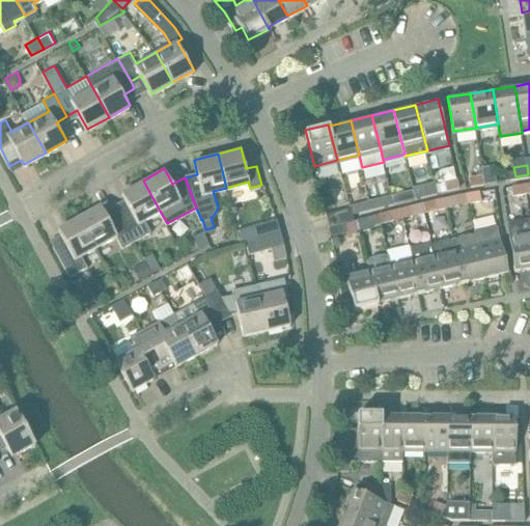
[(495,170),(482,172),(484,181),(497,180),(495,170)]
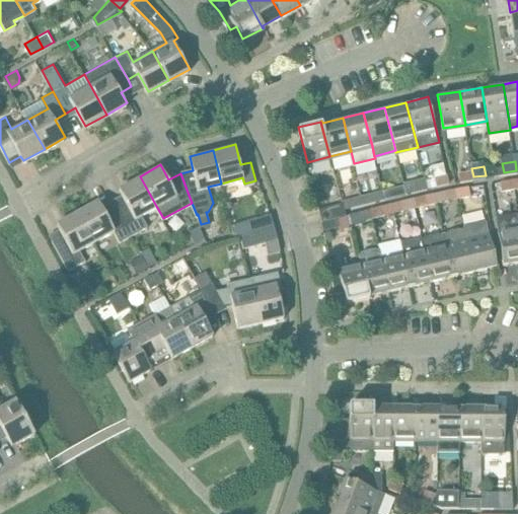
[(460,178),(473,176),(471,168),(459,170),(460,178)]
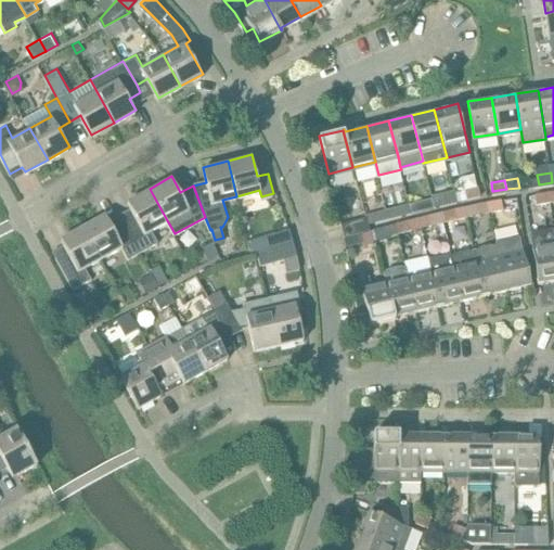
[(465,187),(467,196),(480,193),(478,183),(465,187)]
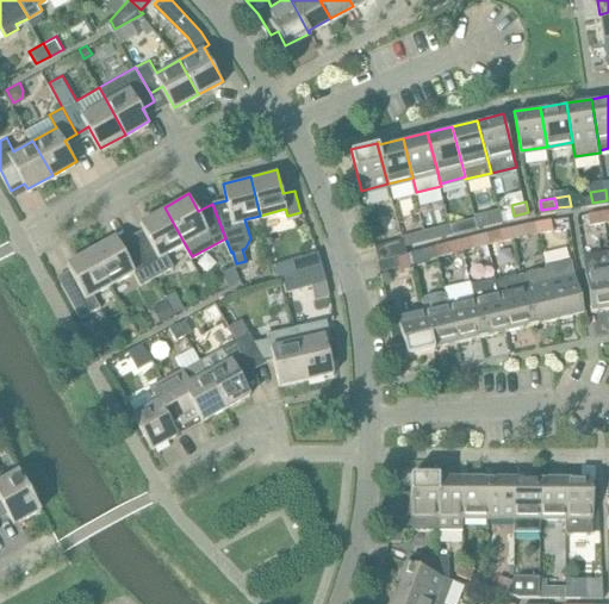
[(167,251),(184,242),(165,207),(140,220),(147,232),(135,240),(154,275),(174,265),(167,251)]
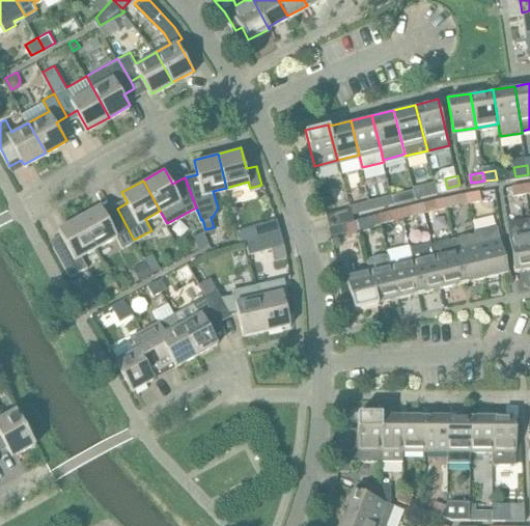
[(435,181),(419,185),(421,194),(437,190),(435,182),(435,181)]
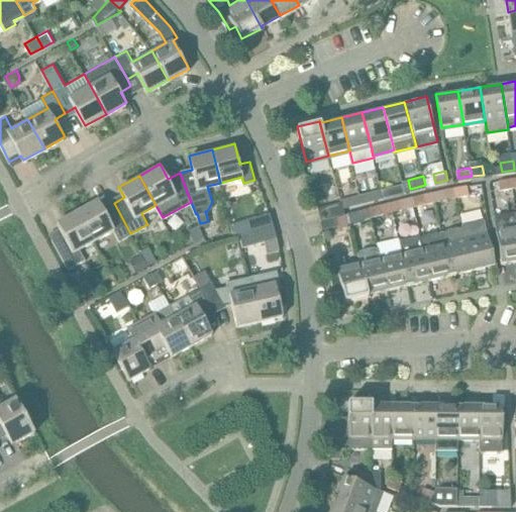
[(511,177),(498,179),(500,187),(512,186),(511,177)]
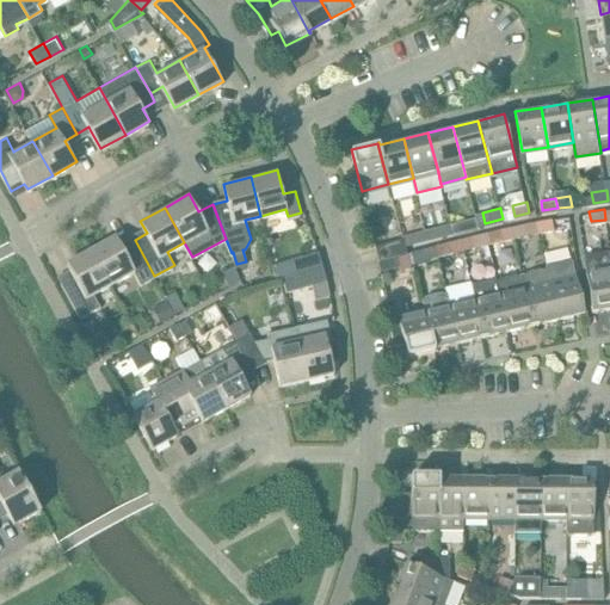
[(466,215),(450,218),(450,221),(453,232),(468,228),(466,215)]
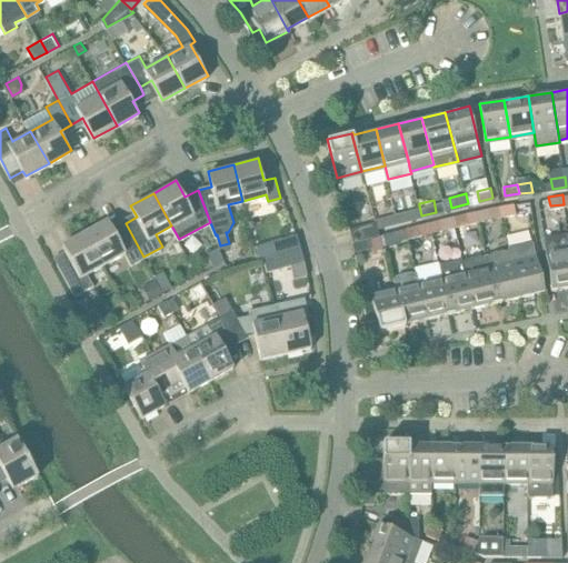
[(514,202),(499,204),(501,213),(516,211),(514,202)]
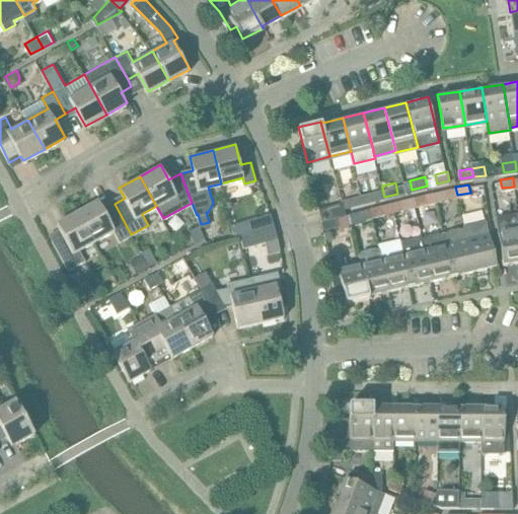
[(449,188),(434,191),(436,200),(451,196),(449,188)]
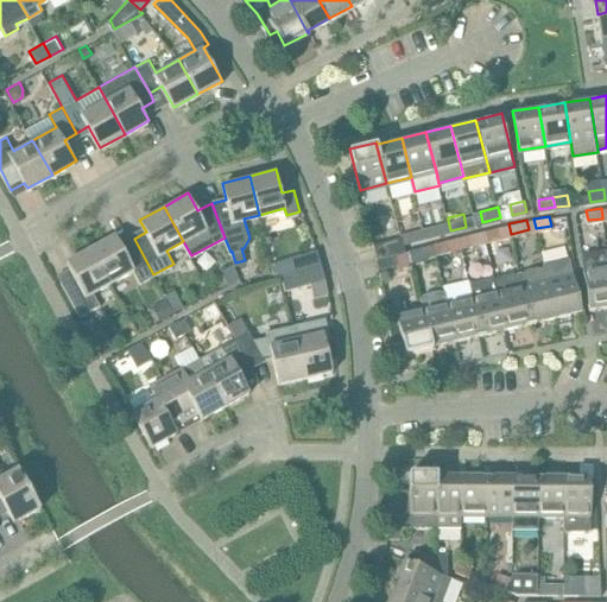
[(438,223),(423,227),(425,236),(441,233),(438,223)]
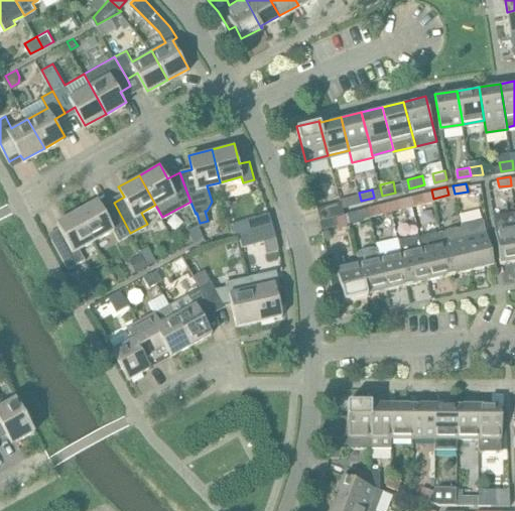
[(423,192),(410,195),(412,204),(425,201),(423,192)]
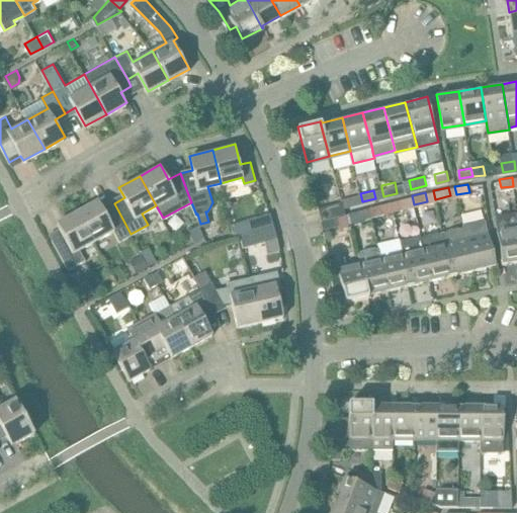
[(350,204),(362,201),(360,193),(348,196),(350,204)]
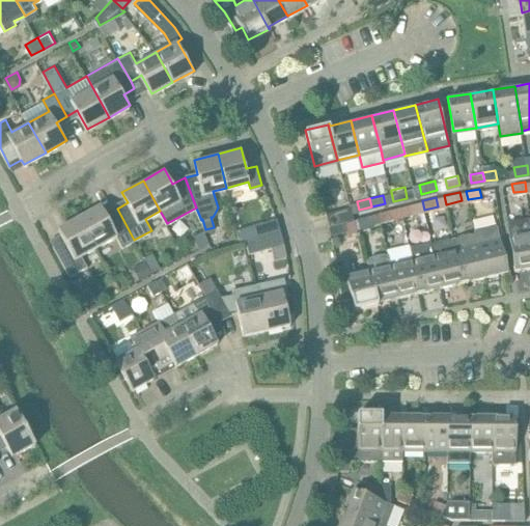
[(422,200),(410,203),(412,213),(424,210),(422,200)]
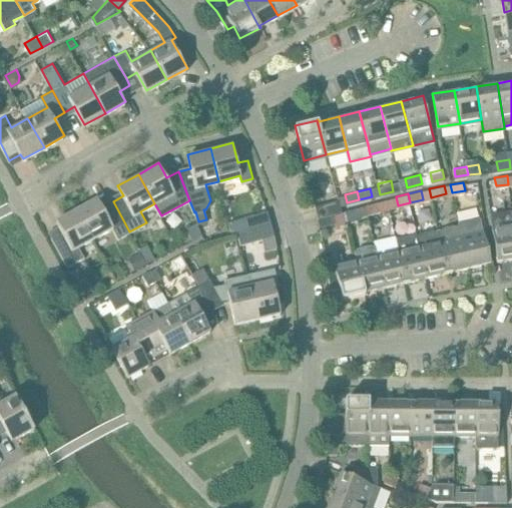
[(97,196),(76,207),(93,237),(112,226),(118,237),(129,231),(113,201),(103,206),(97,196)]
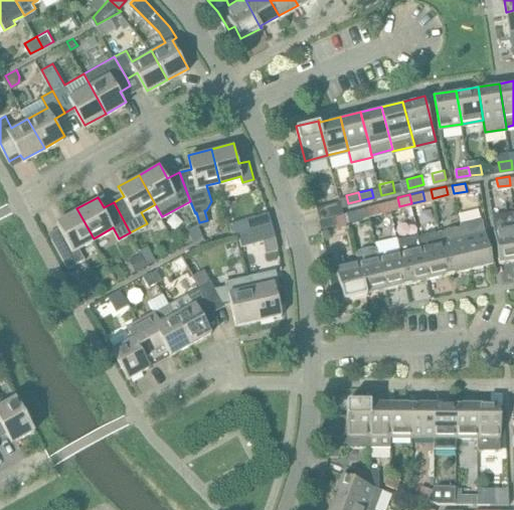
[(319,217),(334,213),(343,211),(340,199),(316,205),(319,217)]
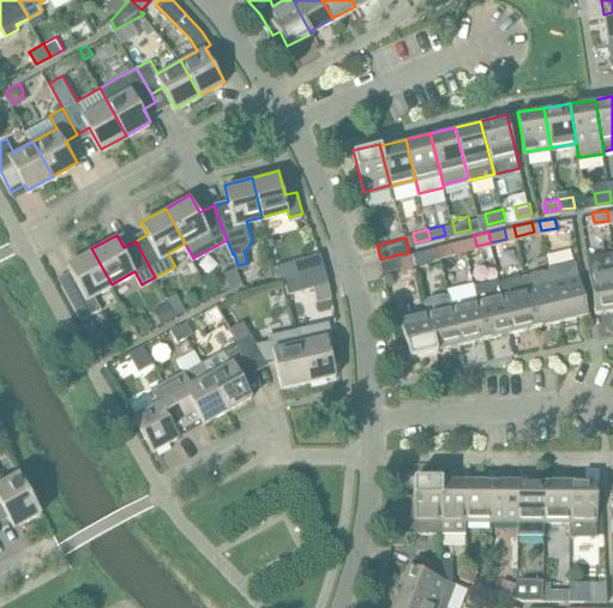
[(452,241),(438,245),(440,254),(455,251),(452,241)]
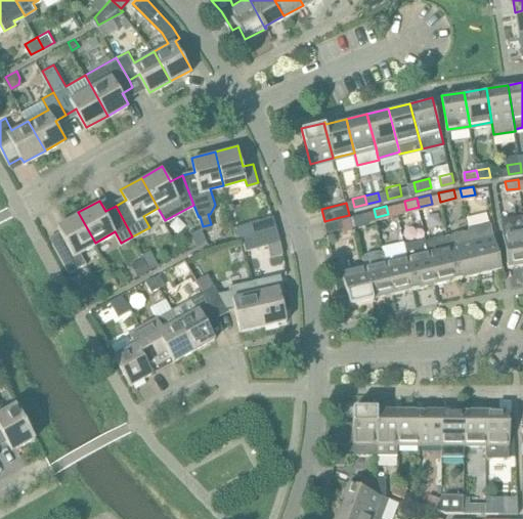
[(366,210),(354,214),(357,225),(369,222),(366,210)]
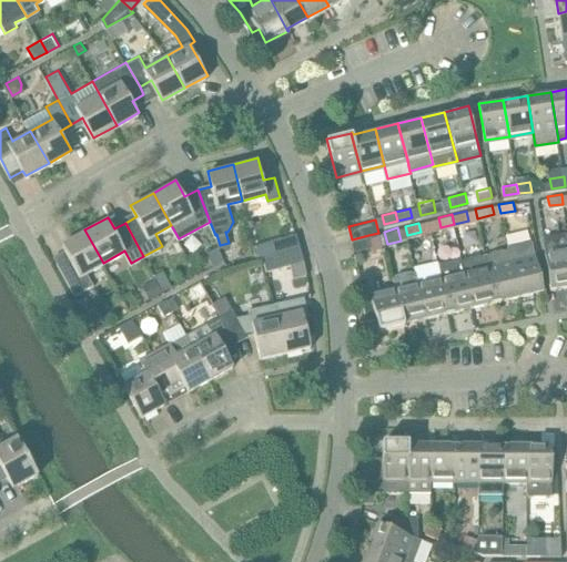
[(87,271),(103,263),(84,230),(62,243),(69,254),(57,261),(74,294),(93,283),(87,271)]
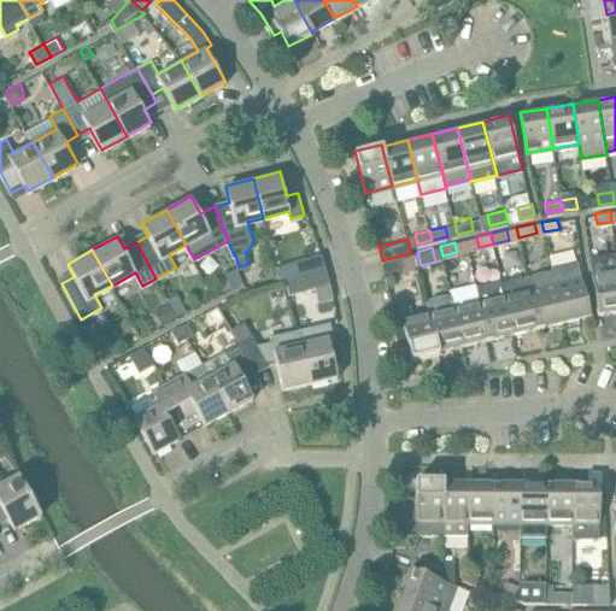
[(322,252),(292,260),(297,275),(326,266),(322,252)]
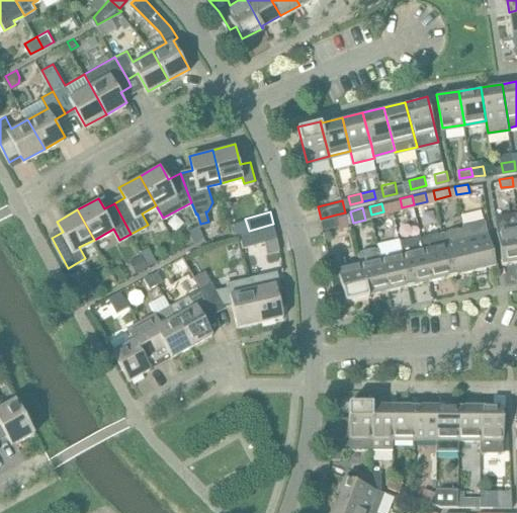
[(345,212),(336,215),(337,216),(339,224),(340,227),(348,225),(345,212)]
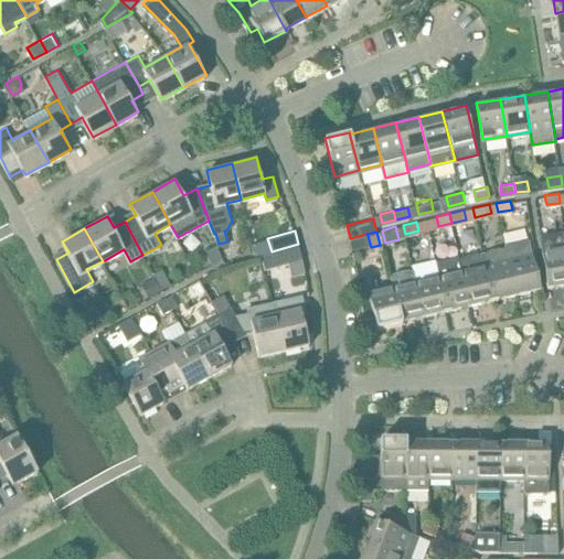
[(368,235),(350,239),(352,248),(370,244),(368,235)]
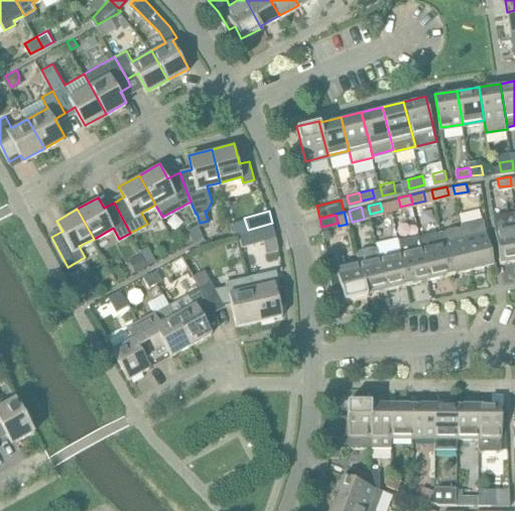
[(484,217),(461,222),(462,226),(464,234),(472,267),(494,262),(486,229),(484,217)]
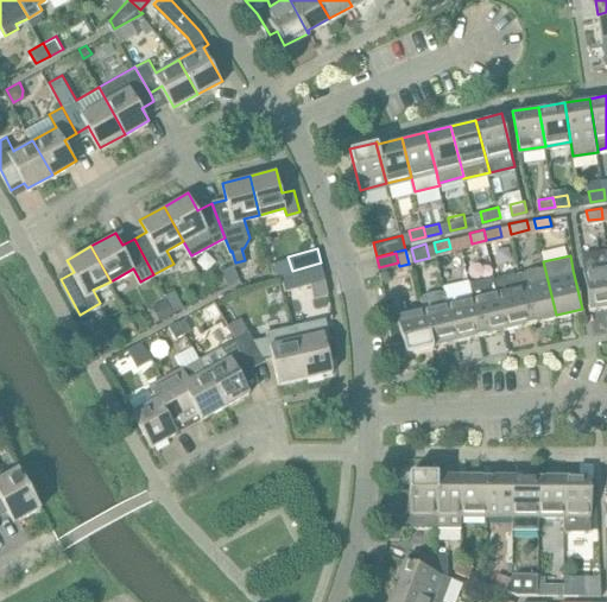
[(292,272),(283,274),(286,289),(297,285),(326,277),(321,263),(292,271),(292,272)]
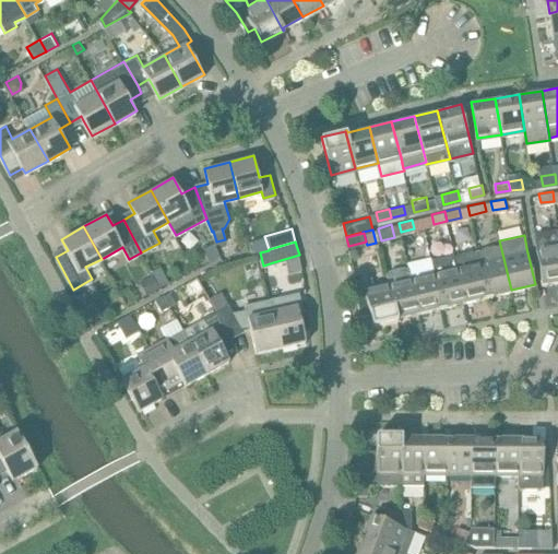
[(204,254),(209,261),(221,255),(214,243),(206,247),(204,254)]
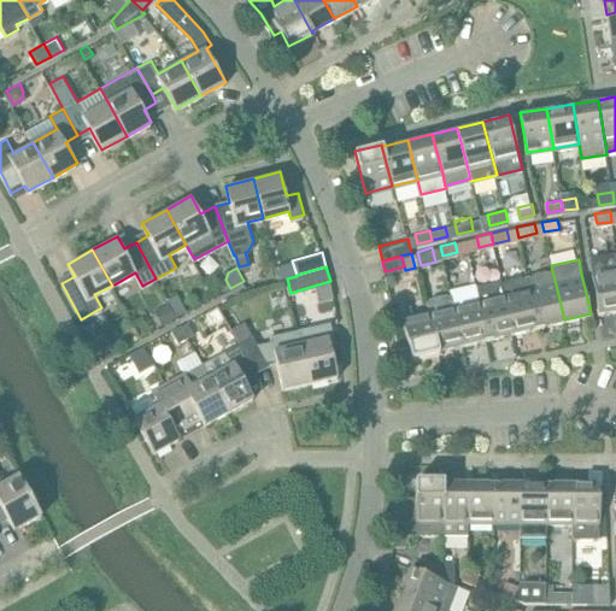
[(615,268),(592,271),(598,312),(615,309),(615,268)]
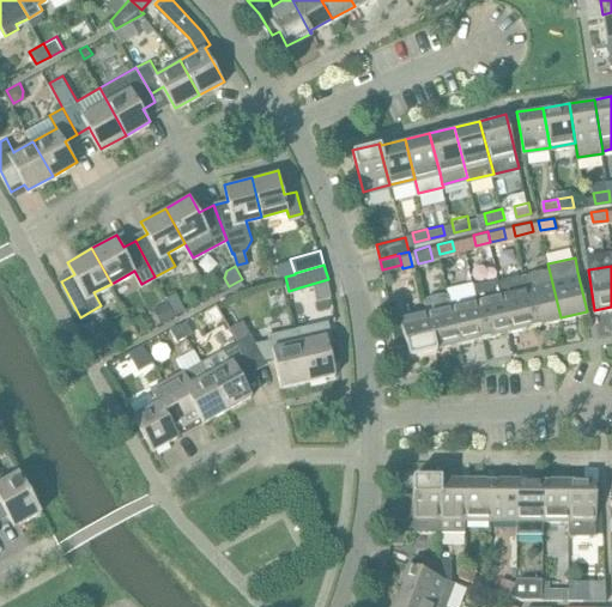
[(526,273),(523,273),(535,323),(561,317),(551,278),(549,268),(540,267),(533,269),(526,273)]
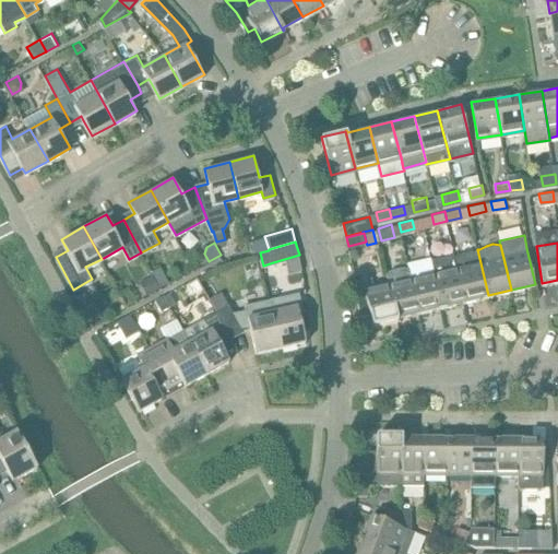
[(461,251),(454,256),(456,264),(465,301),(488,295),(477,249),(471,249),(461,251)]
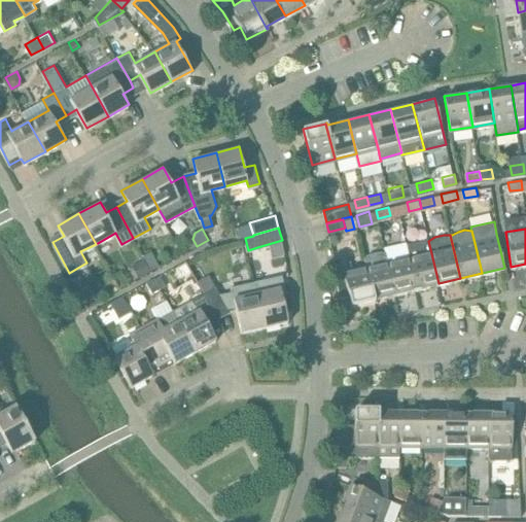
[(427,237),(406,241),(409,254),(417,288),(439,283),(430,249),(428,241),(427,237)]
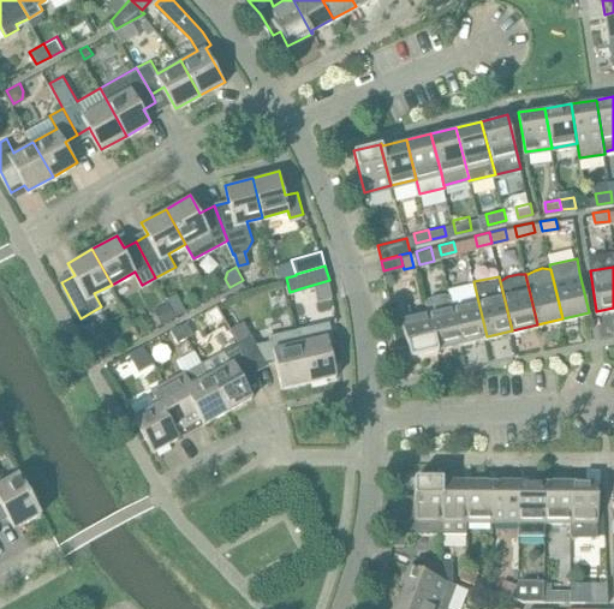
[(428,297),(424,299),(427,309),(436,350),(439,350),(437,347),(462,342),(452,303),(451,293),(446,292),(442,292),(439,292),(435,293),(431,294),(428,297)]
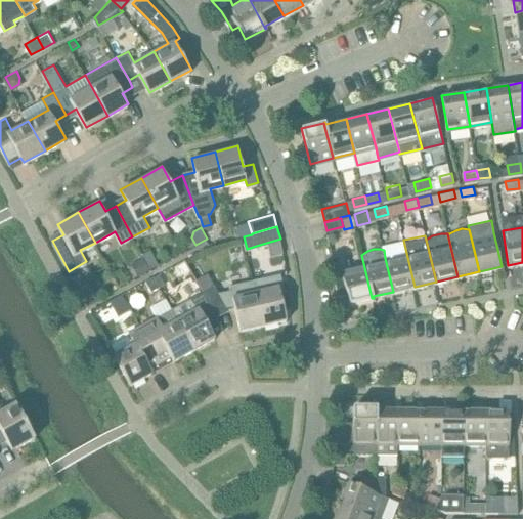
[(159,262),(153,251),(144,256),(150,266),(159,262)]
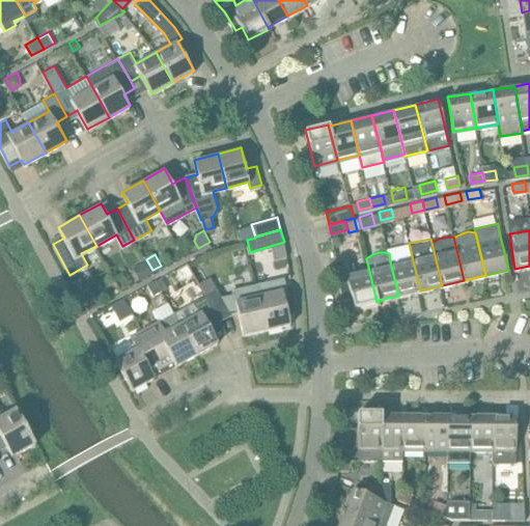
[(412,256),(390,261),(398,296),(420,291),(412,256)]
